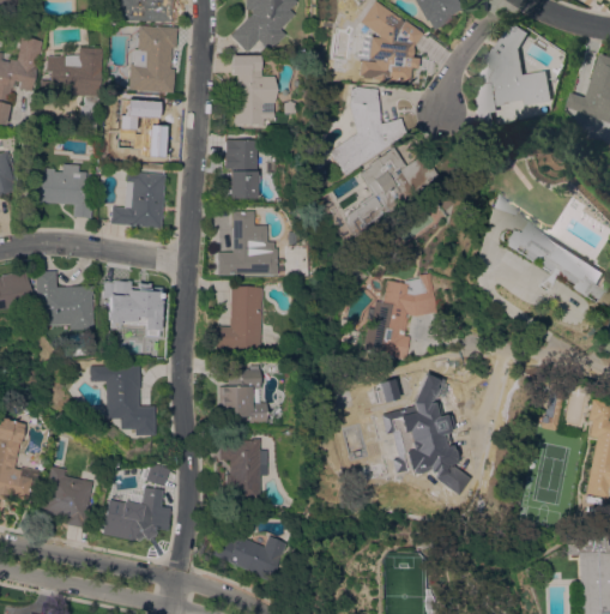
[(120,19),(120,0),(175,0),(175,22),(120,19)]
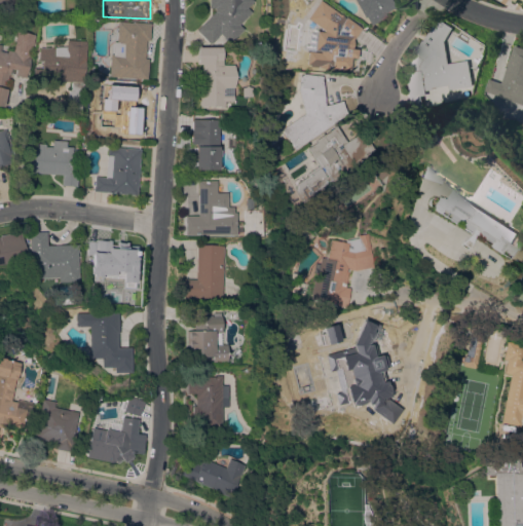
[(218,7),(212,7),(212,0),(257,0),(250,7),(254,11),(241,25),(247,29),(232,43),(223,34),(215,42),(211,42),(198,30),(218,11),(218,7)]
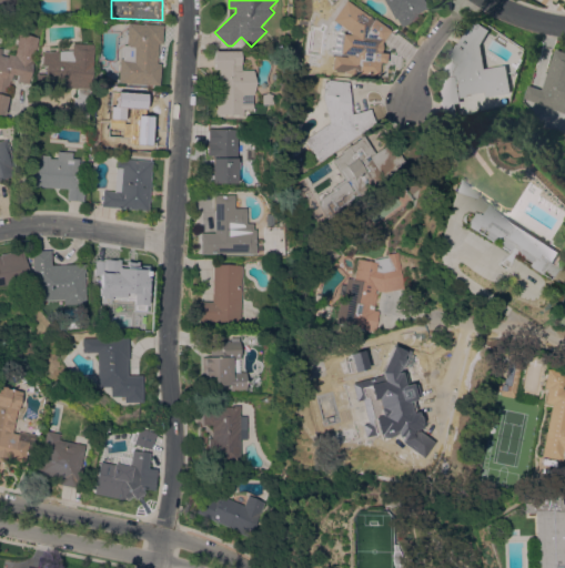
[(380,77),(331,70),(333,53),(341,54),(344,29),(332,20),(345,0),(347,0),(374,18),(374,17),(392,29),(382,44),(383,48),(382,50),(381,52),(387,53),(386,62),(381,62),(380,77)]
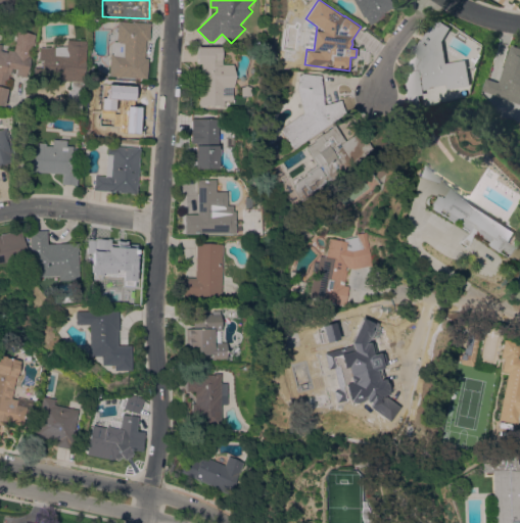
[(391,0),(395,6),(384,12),(386,15),(371,25),(366,16),(364,17),(353,0),(391,0)]
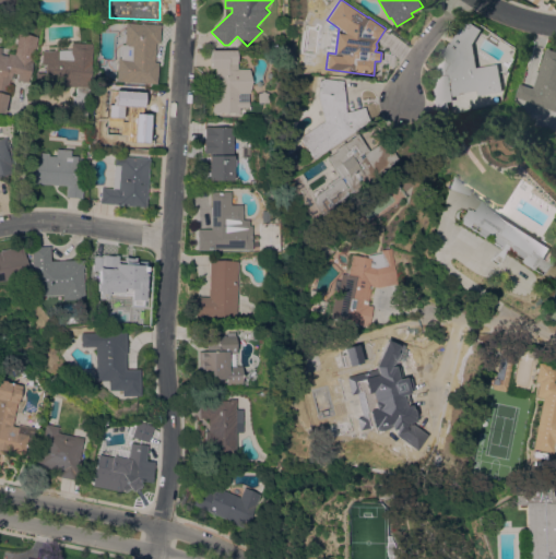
[(453,42),(454,43),(470,19),(485,28),(476,43),(481,67),(503,63),(507,91),(497,92),(497,94),(489,95),(489,93),(482,95),(482,90),(463,92),(464,94),(456,95),(457,100),(451,102),(453,114),(438,116),(433,76),(437,76),(436,69),(453,42)]
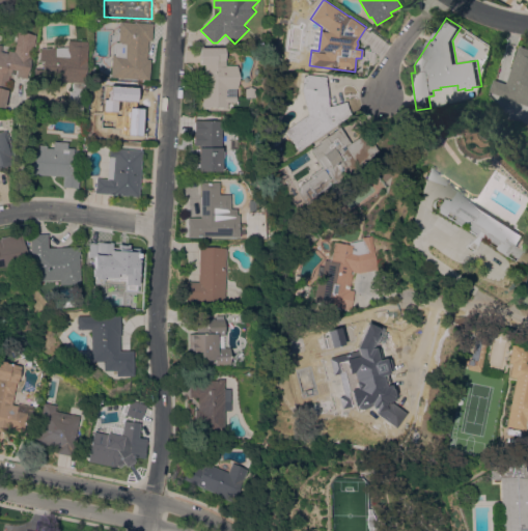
[(144,79),(144,81),(141,81),(141,79),(111,77),(112,54),(115,55),(116,42),(119,43),(120,22),(136,23),(136,22),(154,23),(153,40),(148,40),(147,59),(151,59),(149,79),(144,79)]
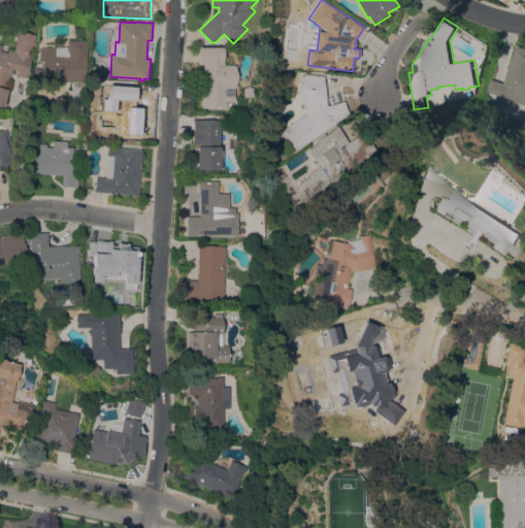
[(27,78),(9,74),(6,89),(8,90),(4,107),(0,106),(0,50),(7,52),(8,50),(13,52),(19,31),(36,35),(27,78)]
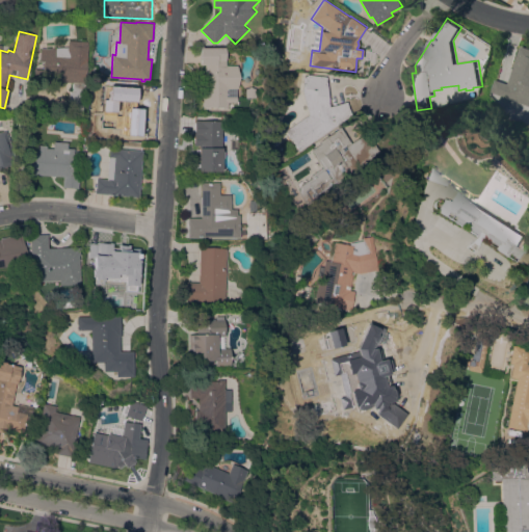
[(85,110),(70,109),(71,90),(74,91),(74,82),(34,80),(34,69),(36,69),(41,69),(41,70),(44,70),(44,61),(41,60),(41,48),(56,48),(56,47),(69,47),(69,40),(89,42),(85,110)]
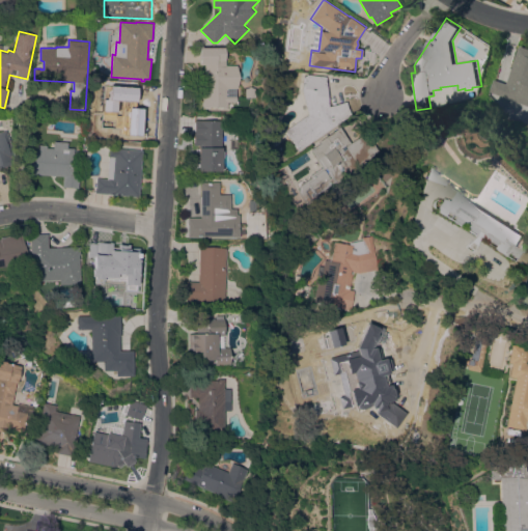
[(527,104),(496,92),(501,80),(509,83),(523,45),(527,46),(527,104)]
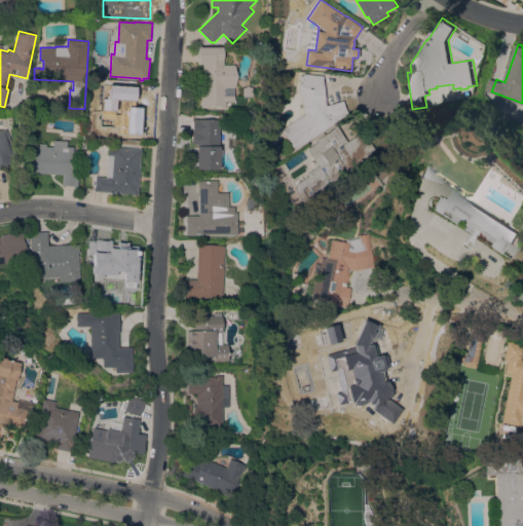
[(222,108),(221,105),(210,106),(210,107),(204,107),(204,106),(201,106),(201,101),(202,101),(202,89),(201,89),(201,84),(203,84),(202,66),(200,66),(200,58),(199,58),(198,49),(199,49),(199,47),(225,46),(225,65),(236,64),(238,76),(236,87),(236,101),(227,101),(227,108),(222,108)]
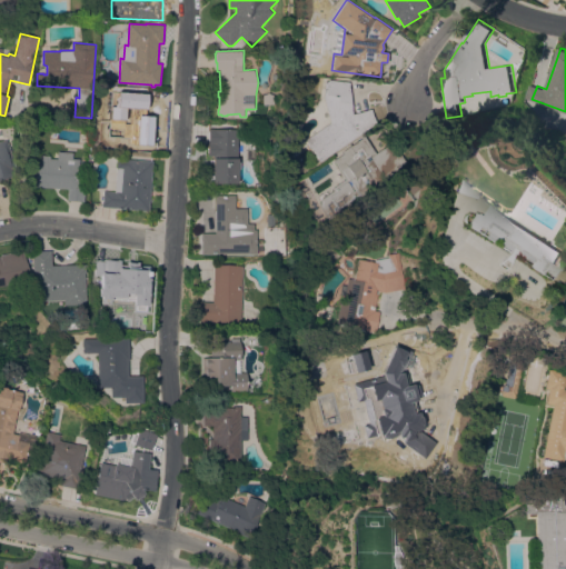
[(319,161),(305,140),(330,122),(323,97),(325,79),(349,82),(353,113),(371,108),(377,122),(319,161)]
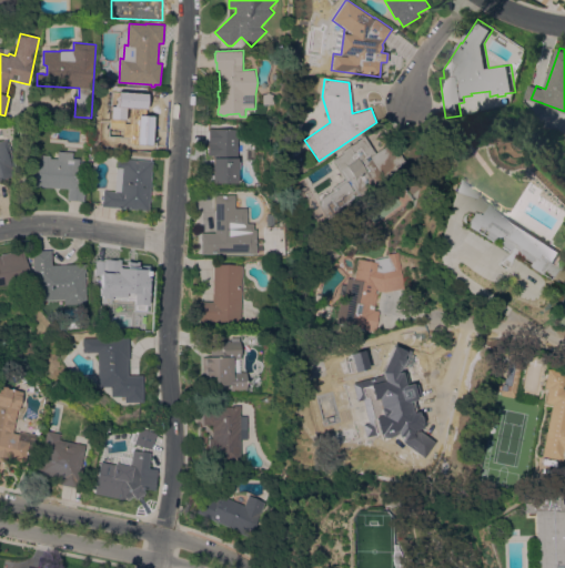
[(110,89),(150,92),(147,129),(158,130),(155,150),(135,149),(137,146),(124,145),(125,133),(127,133),(127,132),(122,131),(122,133),(107,132),(110,89)]
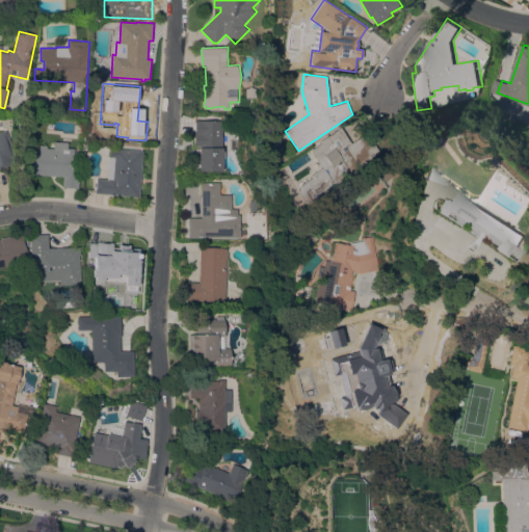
[(258,98),(247,98),(247,88),(253,86),(258,88),(258,98)]
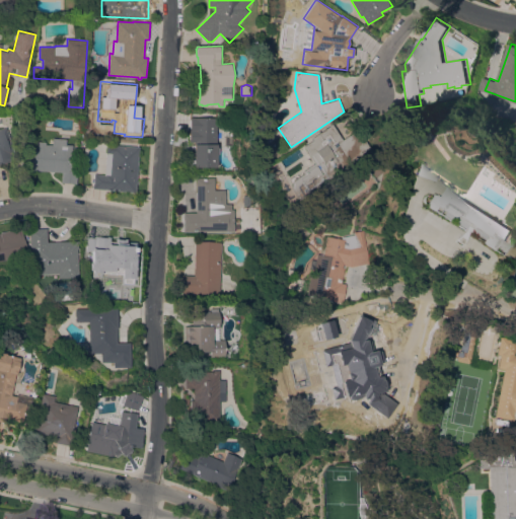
[(218,167),(195,166),(195,164),(194,164),(194,159),(195,159),(196,150),(196,142),(191,142),(192,130),(192,118),(218,118),(218,167)]
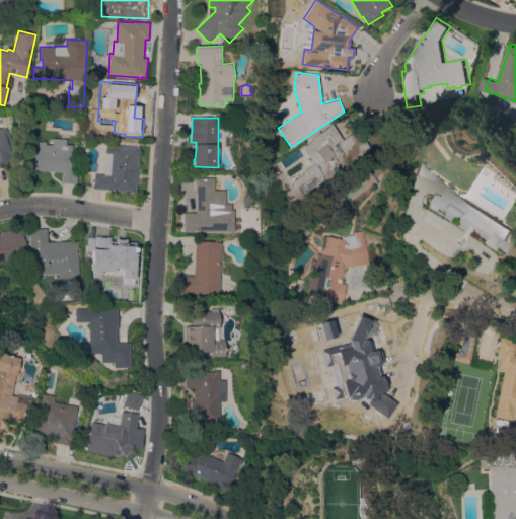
[(300,198),(299,196),(297,197),(290,188),(292,181),(303,173),(302,171),(314,163),(303,146),(313,140),(311,138),(333,124),(343,139),(358,130),(370,148),(351,160),(352,163),(300,198)]
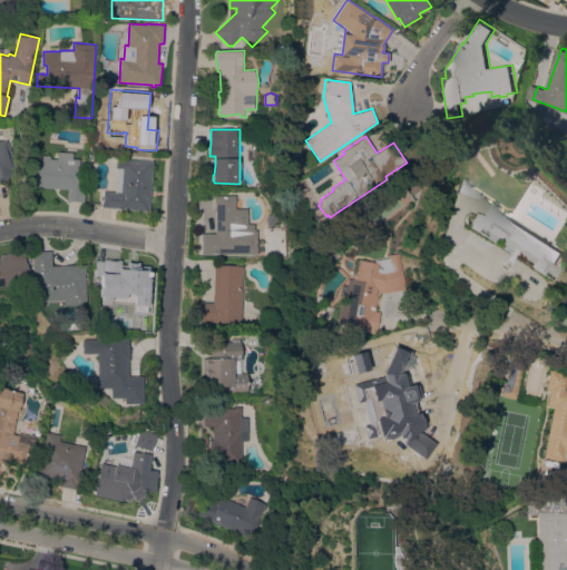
[(0,141),(8,139),(12,154),(8,156),(16,175),(0,180),(0,141)]
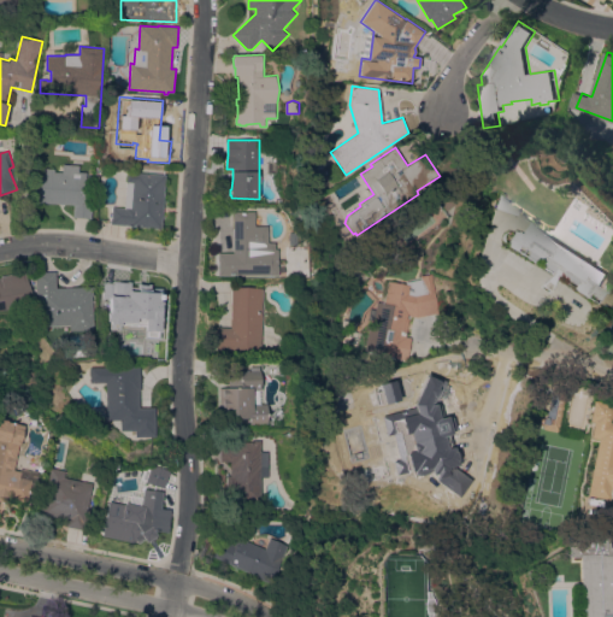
[(75,217),(75,205),(36,203),(39,168),(54,169),(54,171),(63,172),(64,164),(80,165),(80,172),(88,172),(86,194),(94,194),(93,218),(75,217)]
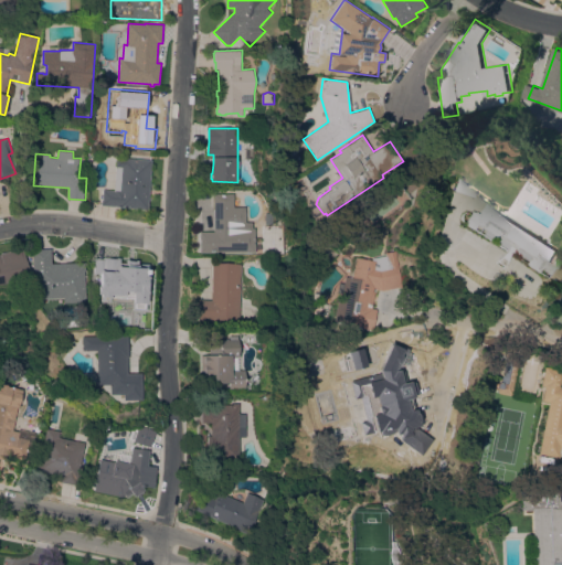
[(149,209),(103,205),(103,200),(104,200),(105,189),(116,190),(118,157),(154,160),(149,209)]
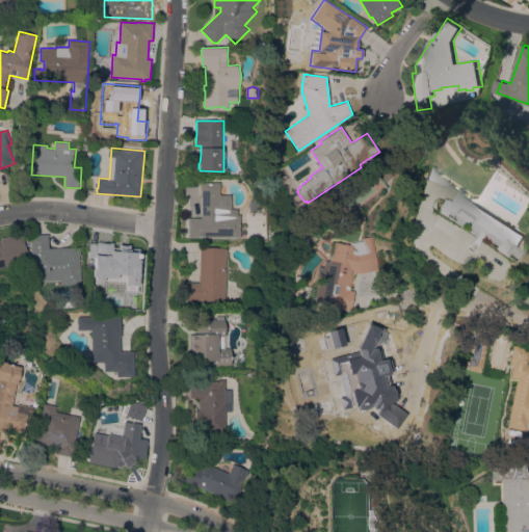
[(443,185),(424,179),(428,166),(448,173),(443,185)]
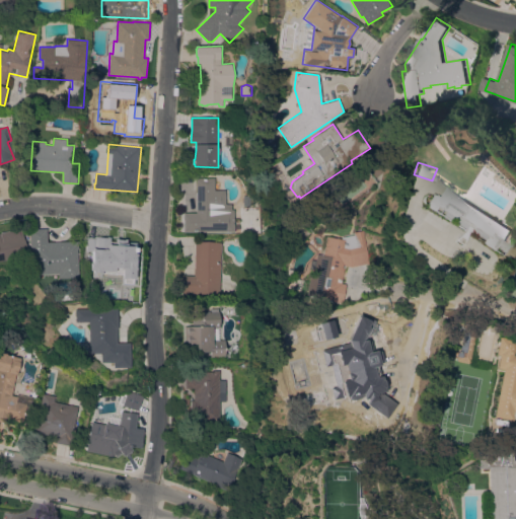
[(384,171),(376,177),(372,172),(380,165),(384,171)]
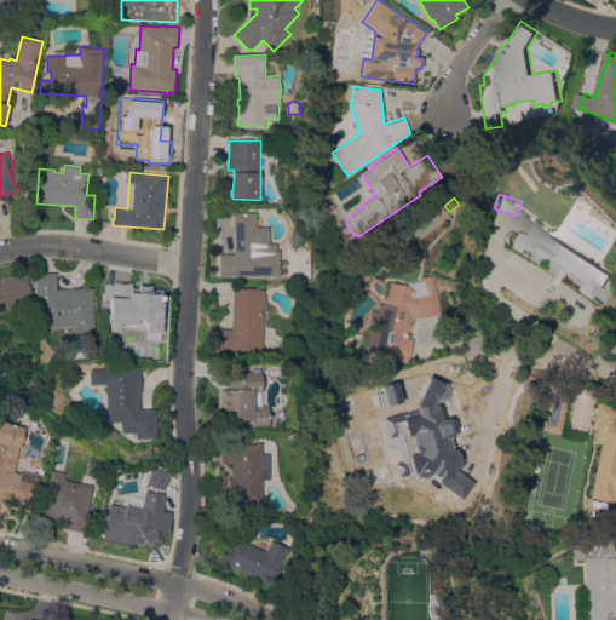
[(272,244),(278,244),(278,250),(283,250),(283,276),(220,276),(220,254),(237,254),(237,212),(259,212),(259,227),(272,227),(272,244)]
